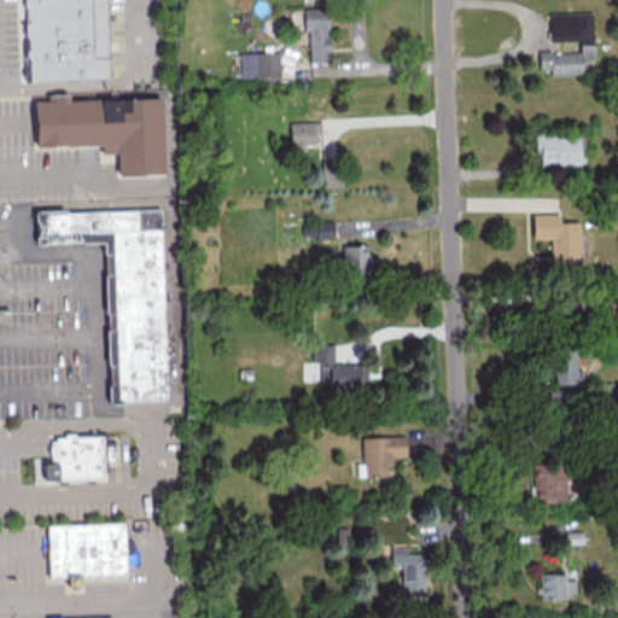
[(105,0),(109,64),(109,79),(30,81),(28,40),(25,40),(22,0),(105,0)]
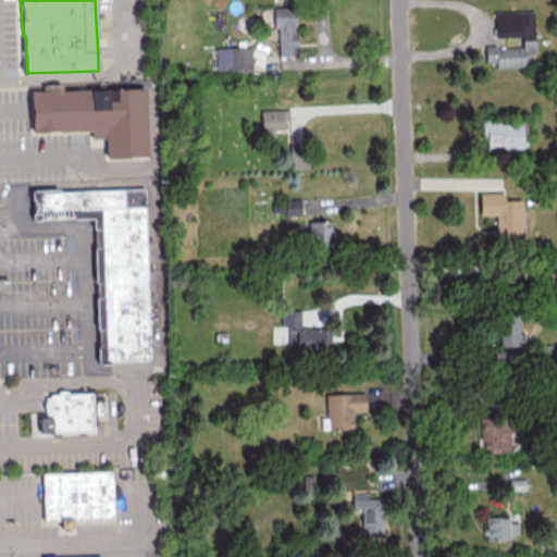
[(277,26),(279,57),(296,56),(295,5),(272,5),(273,27),(277,26)]
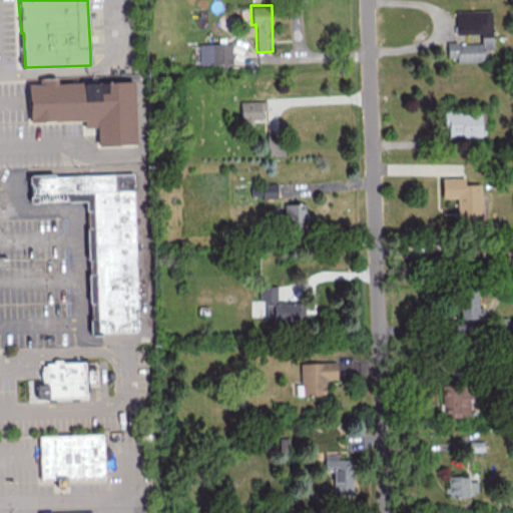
[(455,11),(455,34),(480,33),(481,41),(446,42),(447,57),(456,57),(456,62),(483,61),(483,49),(492,48),(491,10),(455,11)]
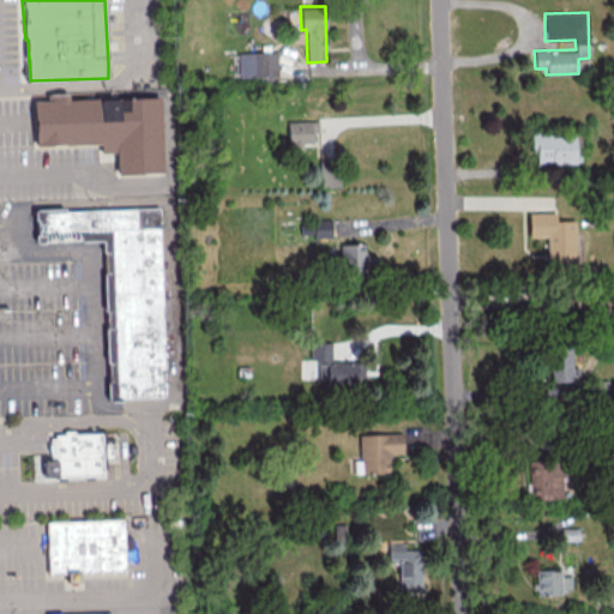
[(277,77),(276,50),(238,52),(238,78),(277,77)]
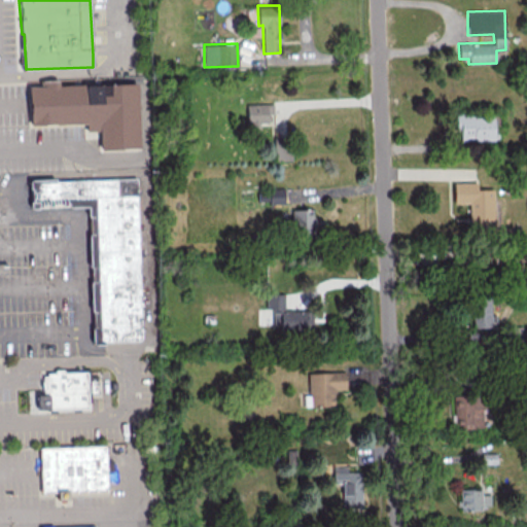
[(139,148),(100,149),(100,131),(85,132),(85,124),(31,126),(30,86),(39,86),(39,79),(59,79),(59,85),(137,83),(139,148)]
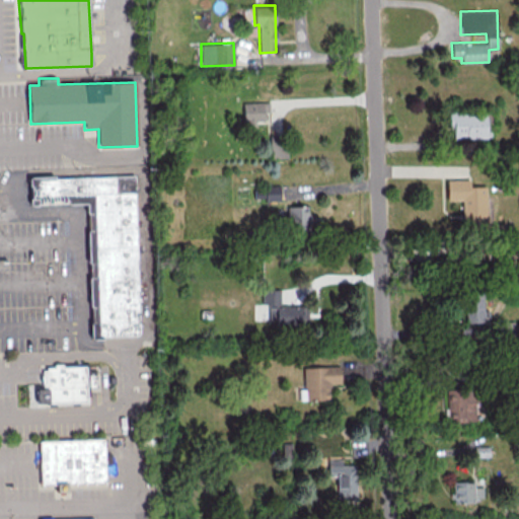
[(255,121),(269,120),(268,101),(242,102),(243,127),(255,127),(255,121)]
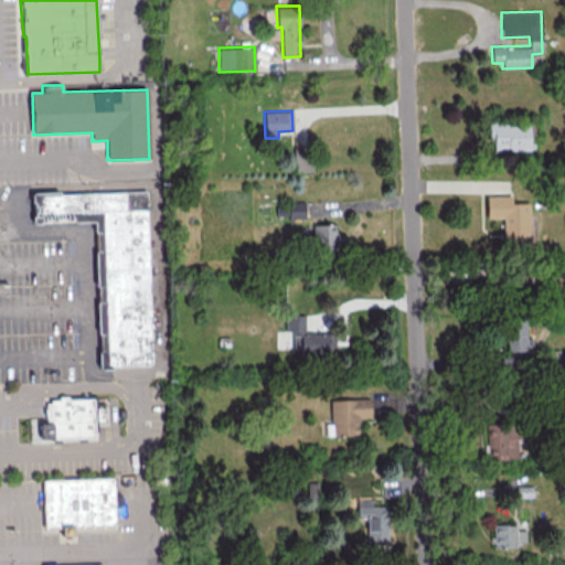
[(530,150),(529,121),(490,123),(491,151),(530,150)]
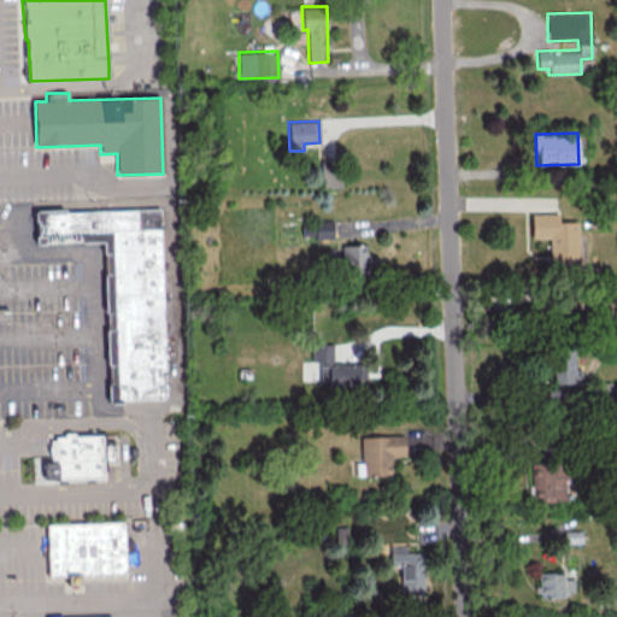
[(162,209),(170,400),(125,401),(125,405),(112,405),(105,242),(39,245),(37,211),(69,210),(69,212),(162,209)]
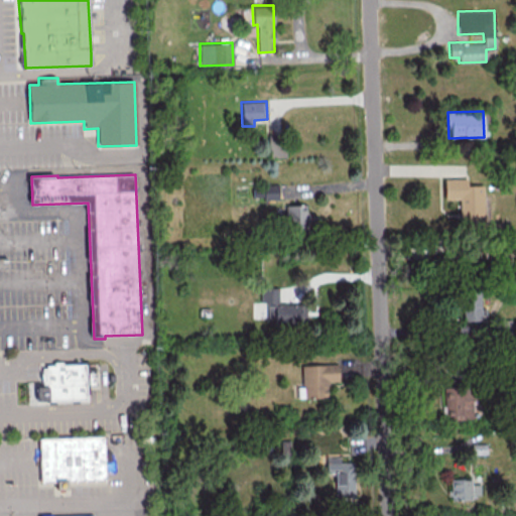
[(459,199),(459,222),(483,221),(483,183),(467,183),(467,176),(443,177),(443,199),(459,199)]
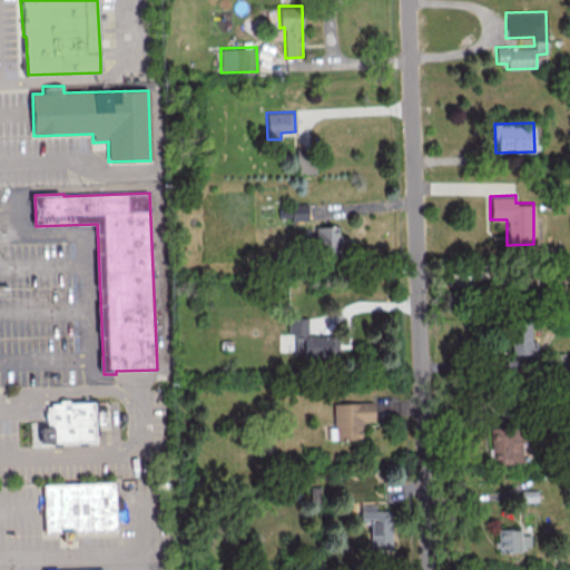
[(337,225),(315,225),(315,251),(337,251),(337,225)]
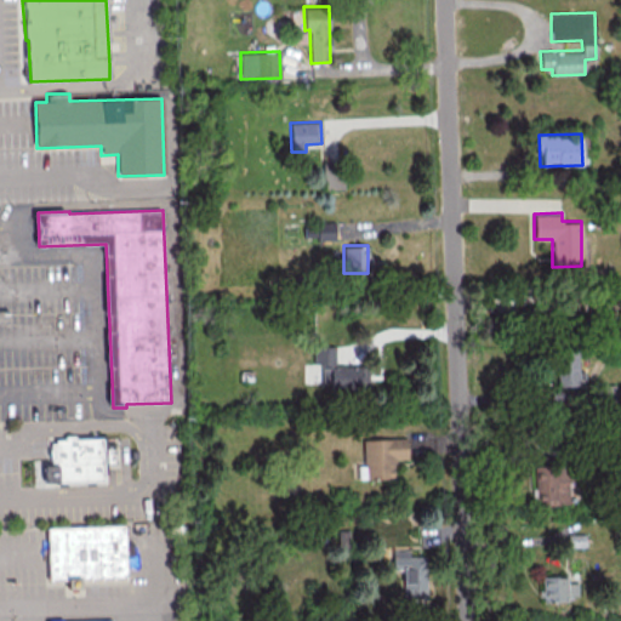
[(335,366),(335,346),(313,346),(313,364),(320,364),(322,381),(331,381),(331,392),(368,392),(368,365),(335,366)]
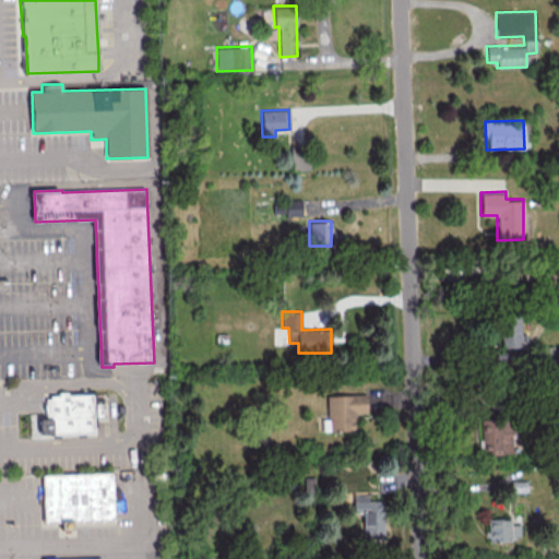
[(520,317),(500,318),(501,347),(526,346),(526,334),(521,334),(520,317)]
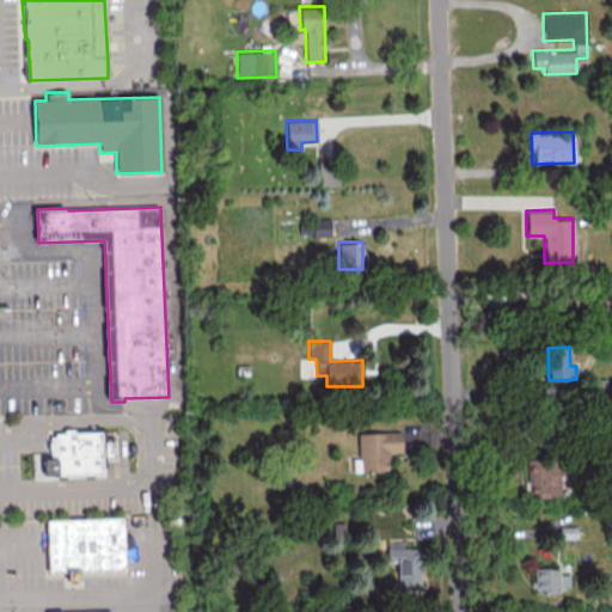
[(47,441),(50,441),(49,435),(54,435),(53,432),(63,432),(63,428),(73,428),(73,432),(101,430),(102,473),(42,475),(42,458),(49,458),(49,450),(48,450),(47,441)]
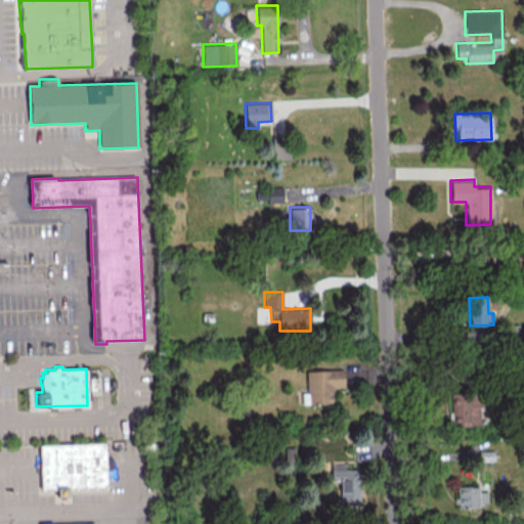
[(306,369),(307,404),(332,403),(332,387),(344,387),(343,368),(306,369)]
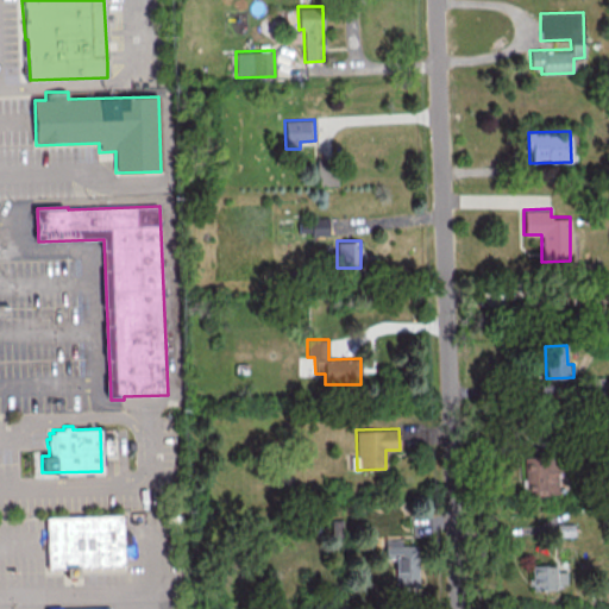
[(556,495),(556,456),(525,456),(525,494),(556,495)]
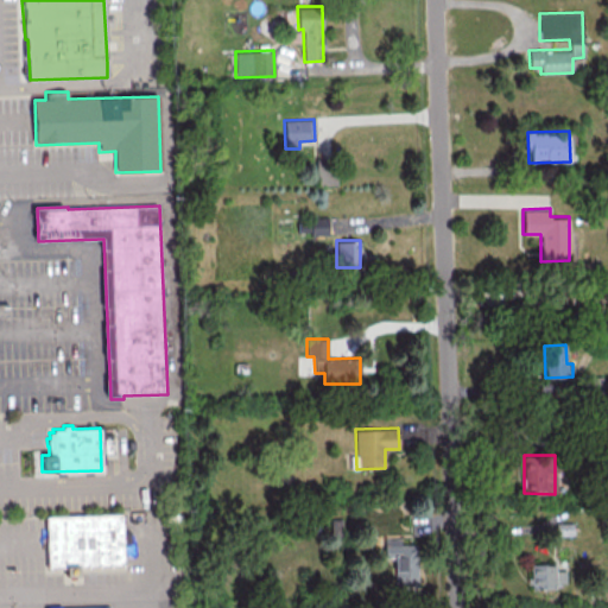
[(45,515),(122,513),(124,564),(80,567),(81,574),(77,574),(77,576),(76,576),(76,578),(69,578),(69,575),(64,576),(64,567),(48,567),(45,515)]
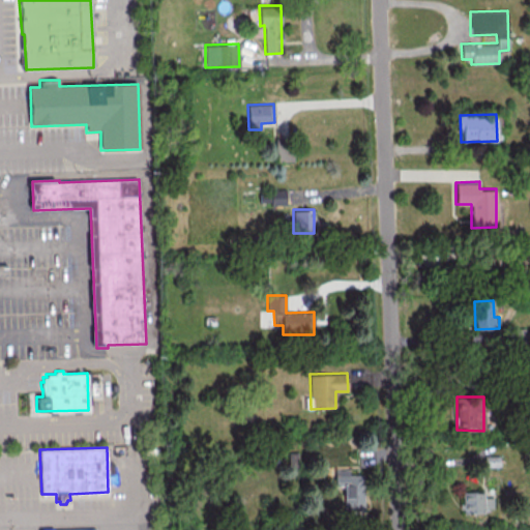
[(334,470),(334,486),(343,486),(344,511),(364,510),(362,474),(349,474),(349,469),(334,470)]
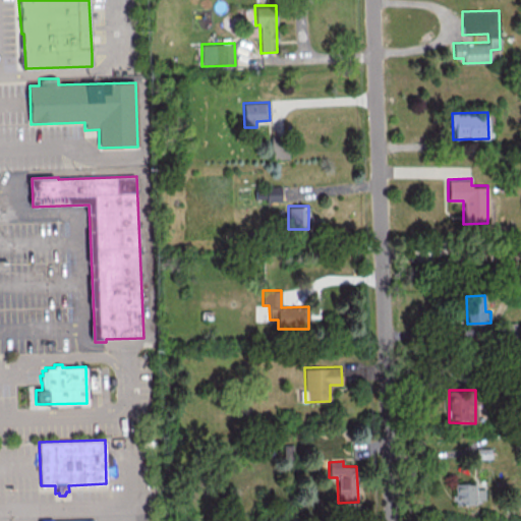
[(484,489),(474,488),(475,483),(454,483),(453,503),(483,504),(484,489)]
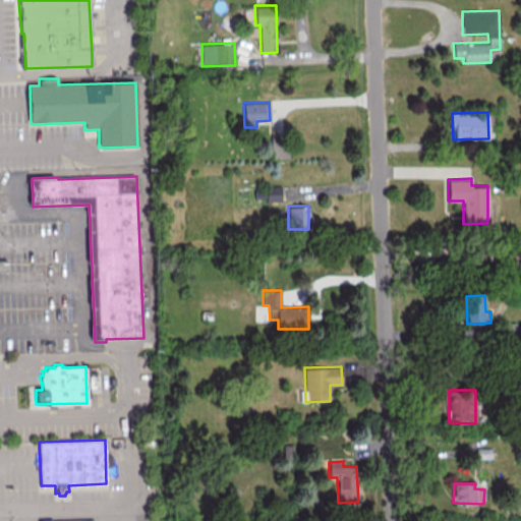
All buildings are outlined.
